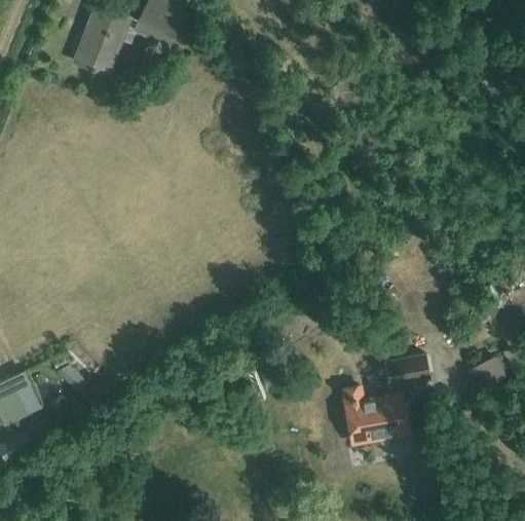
[(186,31),(192,17),(185,12),(176,0),(149,0),(135,33),(169,50),(180,28),(186,31)]
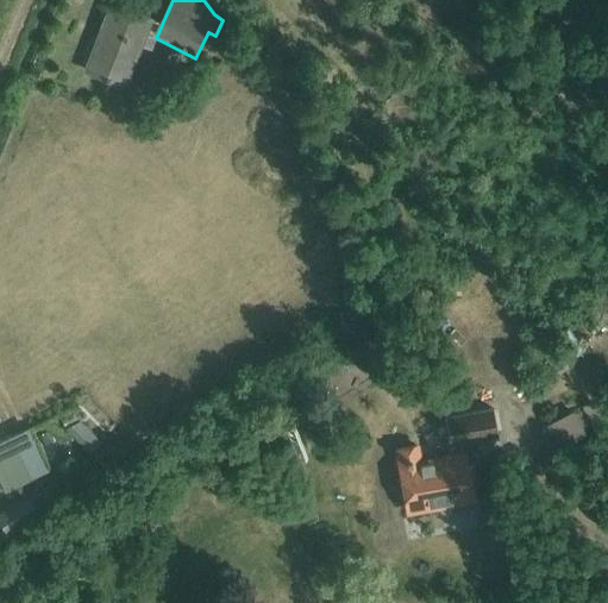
[(87,77),(121,92),(149,23),(108,6),(92,46),(98,49),(87,77)]
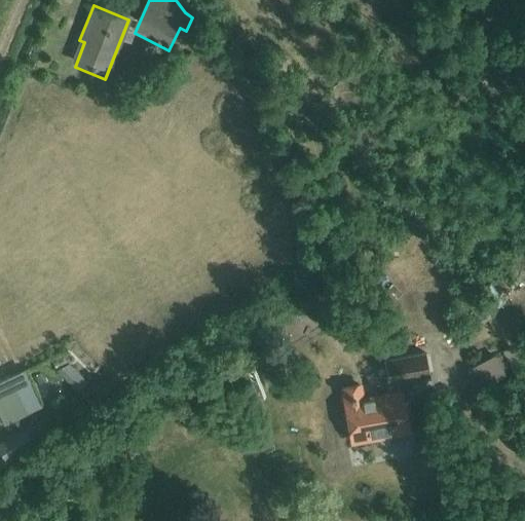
[(514,348),(504,355),(516,375),(524,370),(524,367),(514,348)]
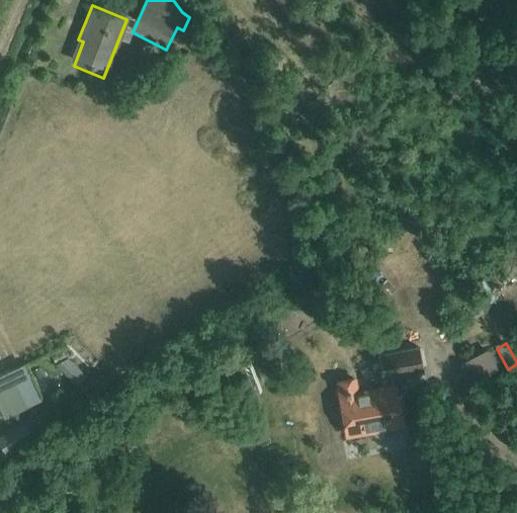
[(479,383),(505,371),(494,349),(467,361),(479,383)]
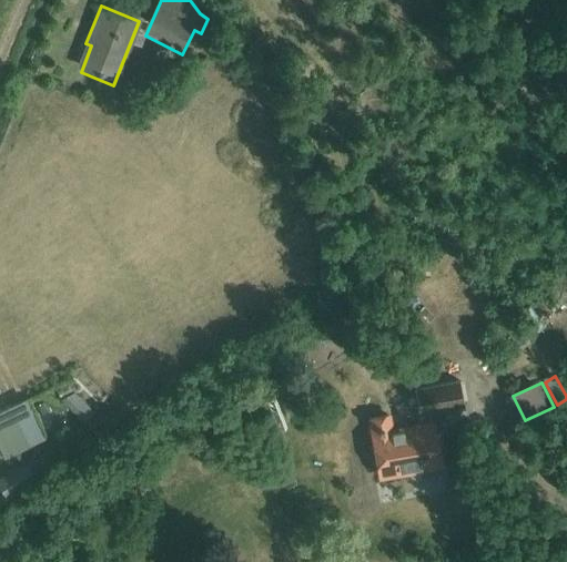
[(459,384),(415,391),(422,427),(391,432),(388,419),(370,422),(380,481),(442,470),(432,426),(431,417),(464,410),(459,384)]
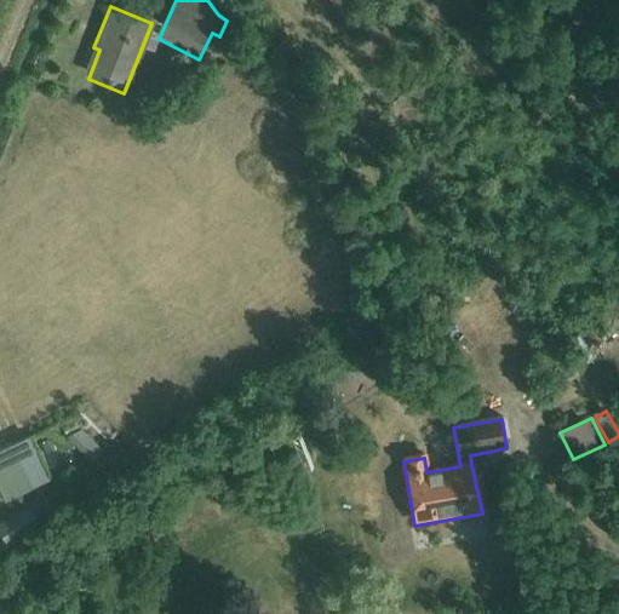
[(0,452),(0,487),(24,475),(11,447),(0,452)]
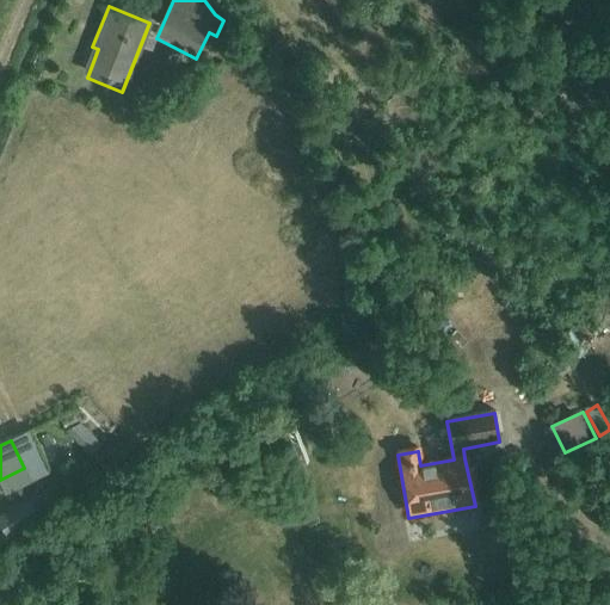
[(29,504),(0,520),(0,528),(10,543),(41,524),(29,504)]
